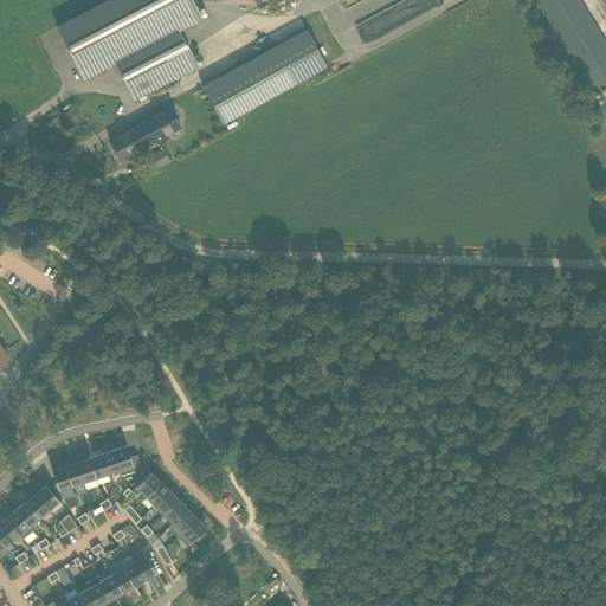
[(139,97),(144,95),(144,94),(152,91),(198,68),(179,31),(201,20),(191,0),(108,0),(57,27),(84,81),(115,64),(134,100),(139,97)]
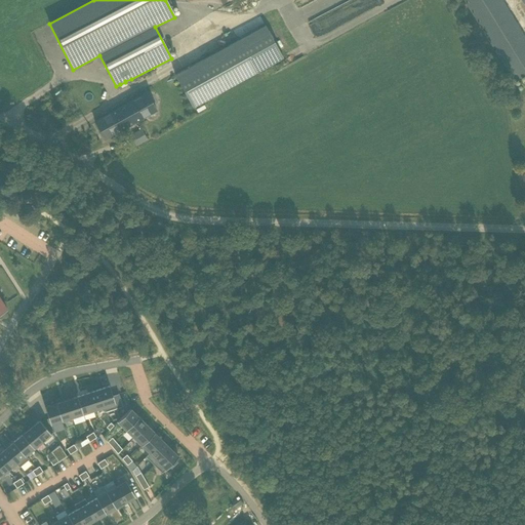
[(524,74),(524,36),(502,0),(463,0),(514,81),(524,74)]
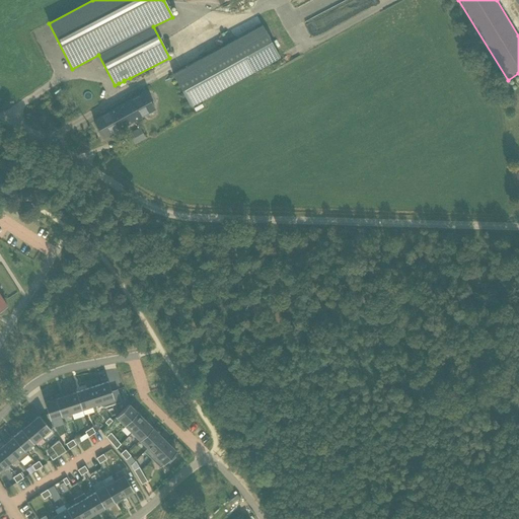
[(191,106),(279,57),(262,25),(172,74),(191,106)]
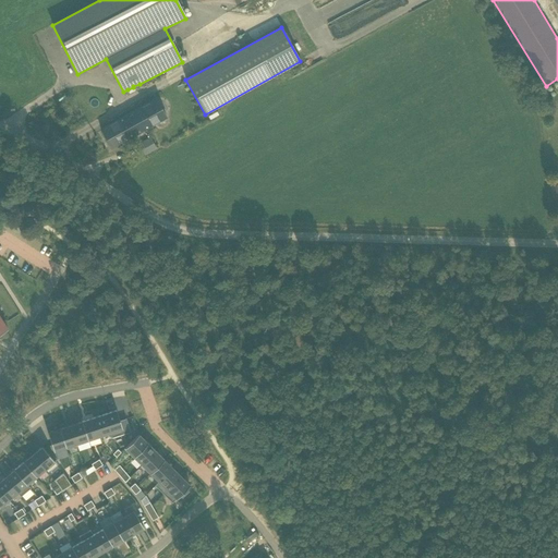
[(166,117),(156,98),(100,129),(111,147),(166,117)]
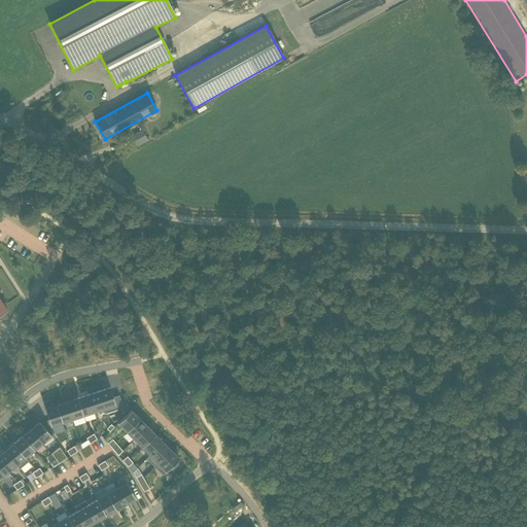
[(137,146),(148,139),(141,129),(131,136),(137,146)]
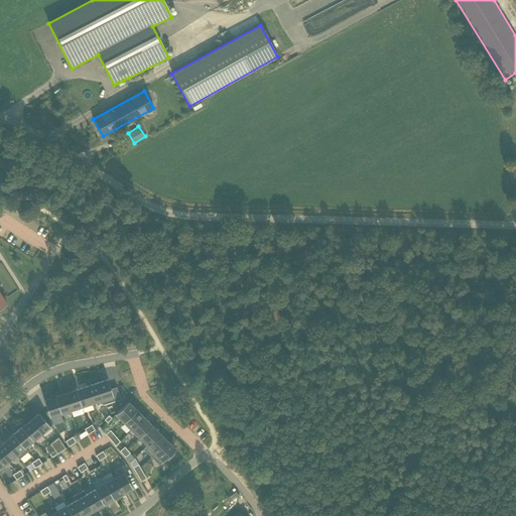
[(108,379),(96,383),(104,405),(120,399),(117,387),(111,389),(108,379)]
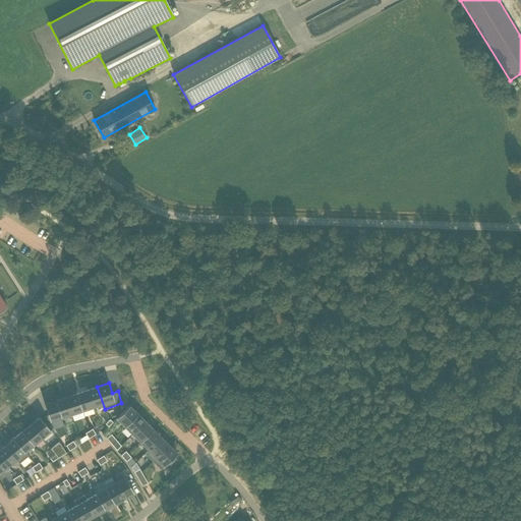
[(105,409),(97,387),(87,390),(93,407),(103,404),(104,409),(105,409)]
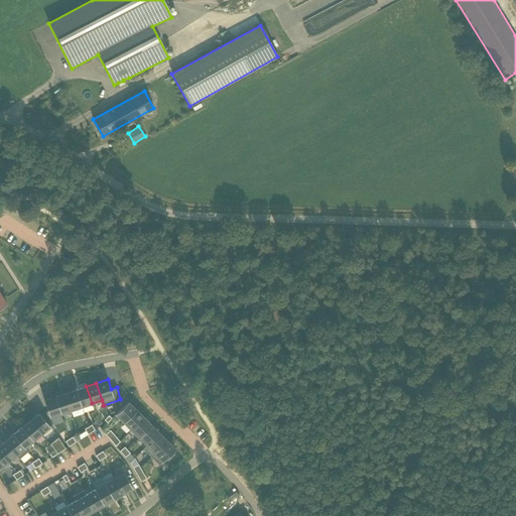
[(92,403),(86,386),(76,389),(82,407),(92,403)]
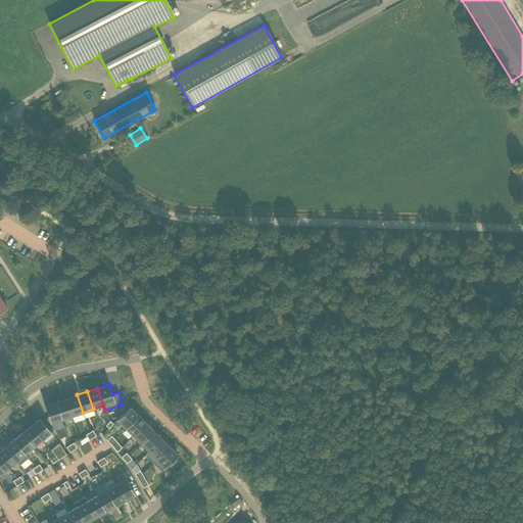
[(83,413),(77,394),(66,398),(72,416),(83,413)]
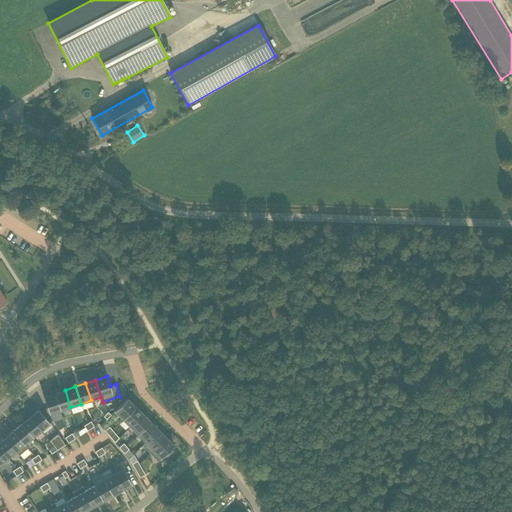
[(70,407),(65,390),(54,393),(60,410),(70,407)]
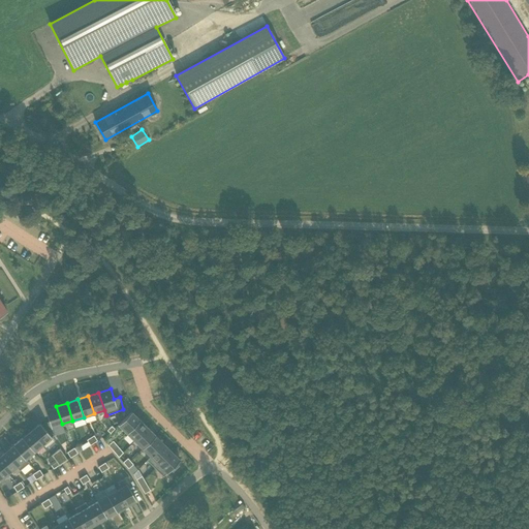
[(62,424),(56,406),(45,410),(51,428),(62,424)]
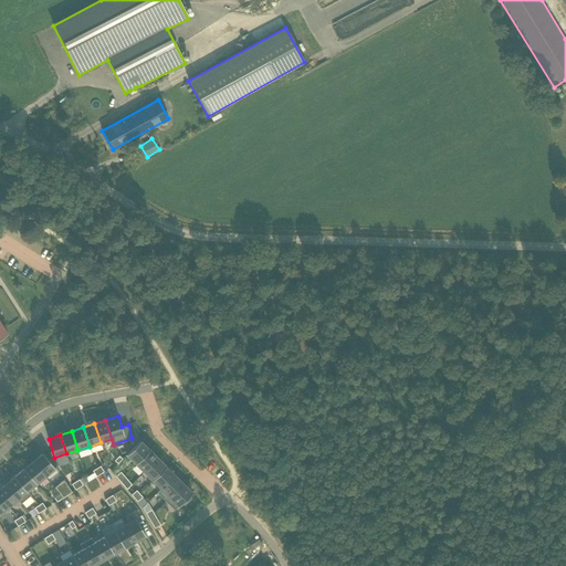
[(140,458),(149,449),(140,440),(126,454),(135,463),(140,458)]
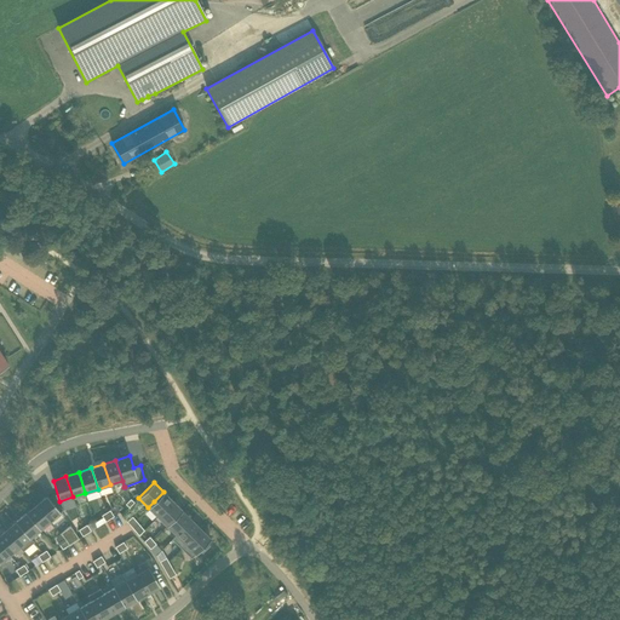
[(158,517),(173,501),(164,492),(154,501),(148,507),(158,517)]
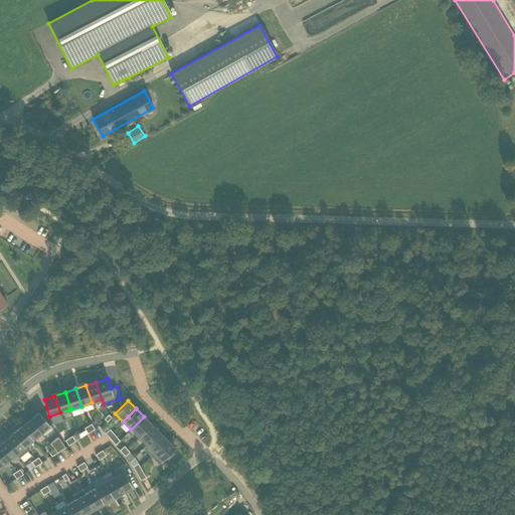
[(38,411),(30,419),(41,434),(50,425),(38,411)]
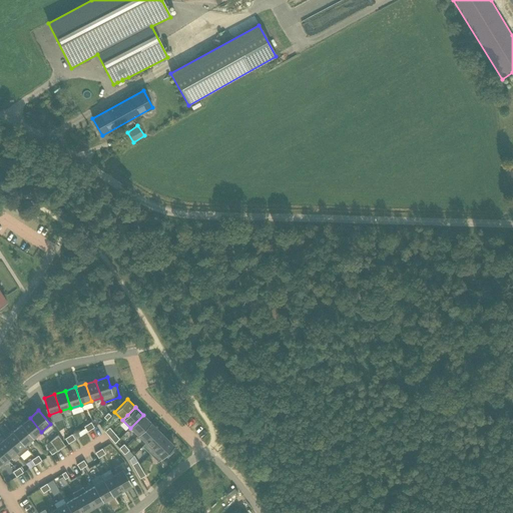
[(142,431),(150,423),(143,415),(130,428),(138,435),(142,431)]
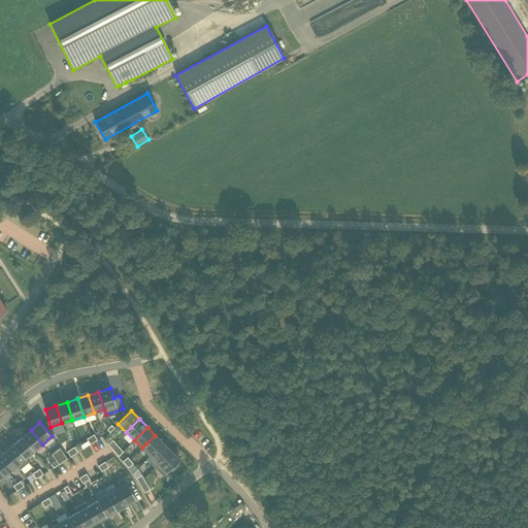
[(42,444),(31,430),(22,437),(34,451),(42,444)]
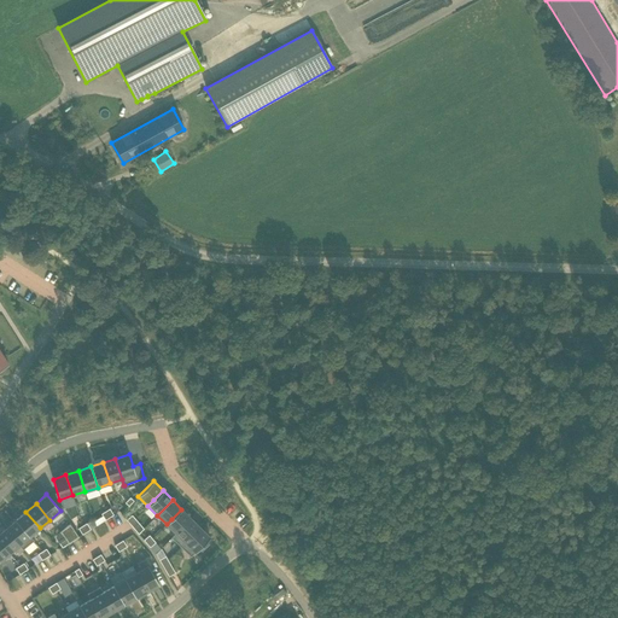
[(175,534),(191,518),(181,509),(172,519),(167,524),(175,534)]
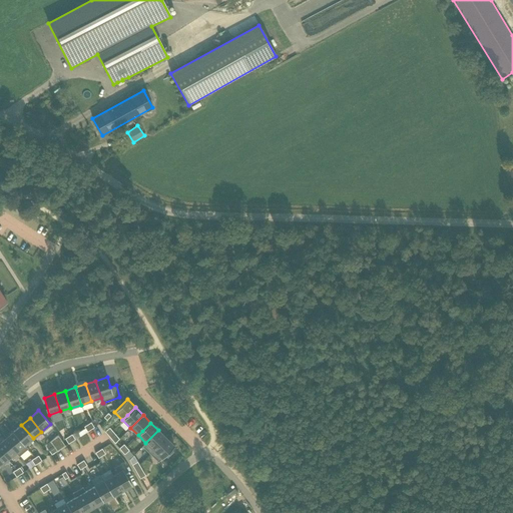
[(33,438),(21,425),(13,432),(24,445),(25,445),(33,438)]
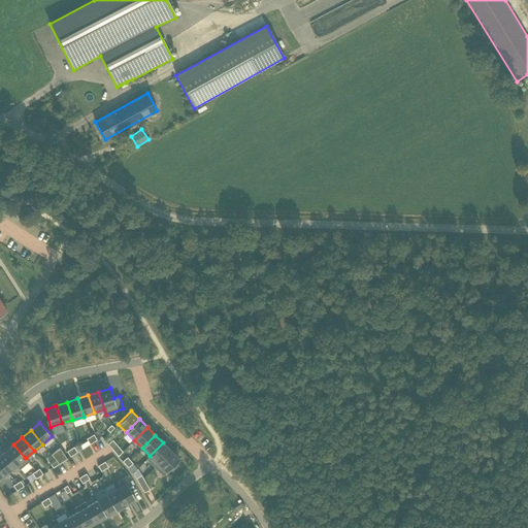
[(161,460),(171,451),(163,442),(150,456),(146,459),(146,460),(155,467),(161,460)]
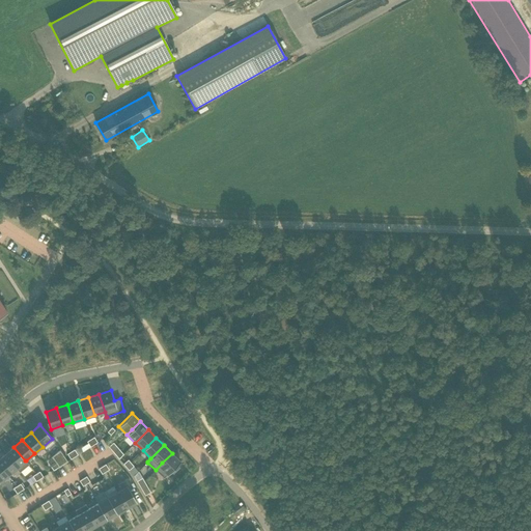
[(25,460),(14,447),(4,454),(17,468),(17,469),(20,472),(29,465),(26,460),(25,460)]
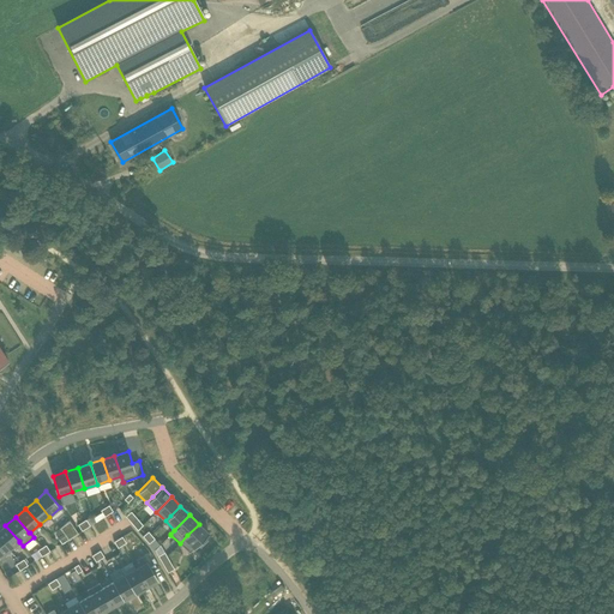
[(78,534),(70,521),(59,528),(65,536),(67,540),(78,534)]
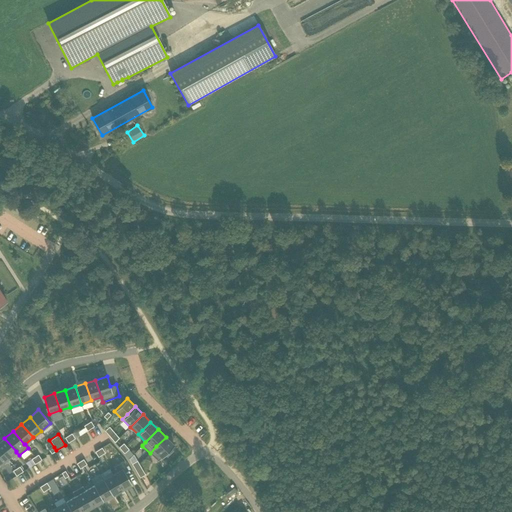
[(167,456),(173,451),(170,449),(174,445),(166,437),(156,446),(150,453),(158,461),(165,454),(167,456)]
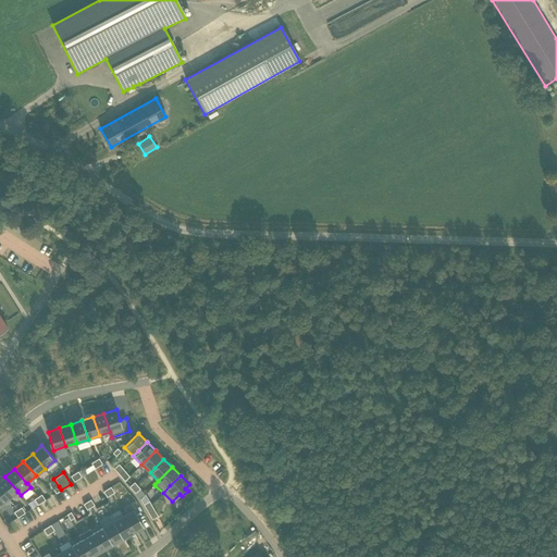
[(17,491),(4,477),(0,480),(0,489),(9,498),(17,492),(17,491)]
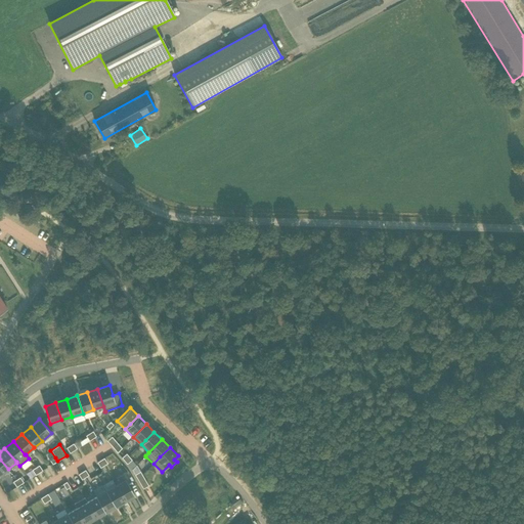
[(148,486),(142,475),(141,476),(137,478),(143,489),(148,486)]
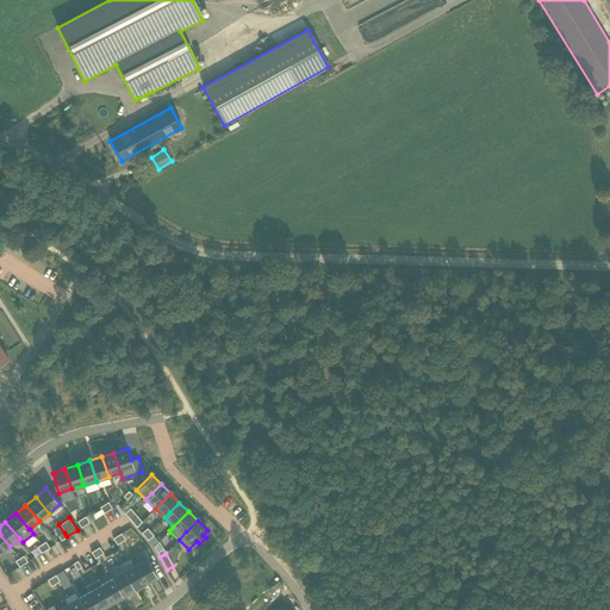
[(157,577),(147,559),(135,565),(141,576),(145,584),(157,577)]
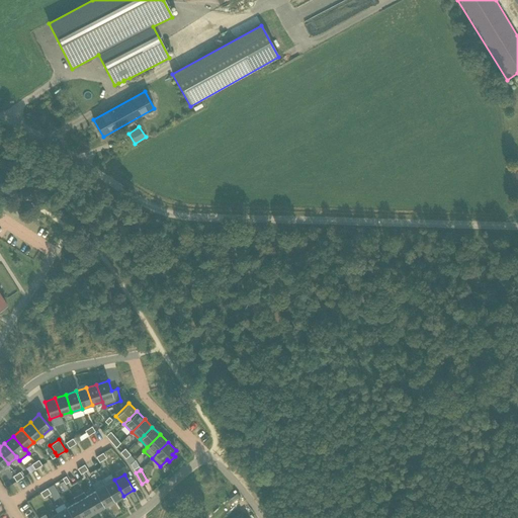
[(119,489),(114,480),(104,486),(106,489),(113,501),(123,496),(119,489)]
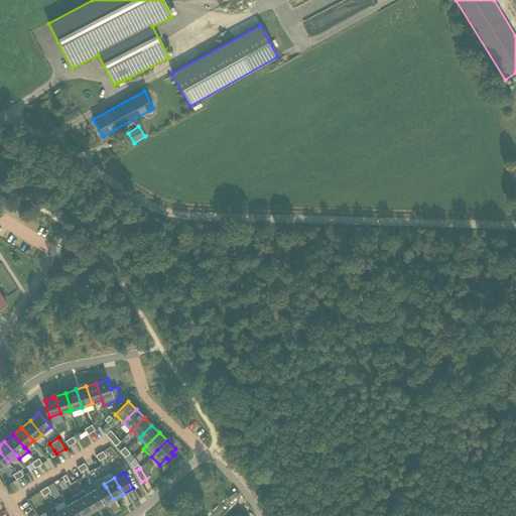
[(63,480),(58,482),(62,489),(68,486),(66,482),(63,480)]
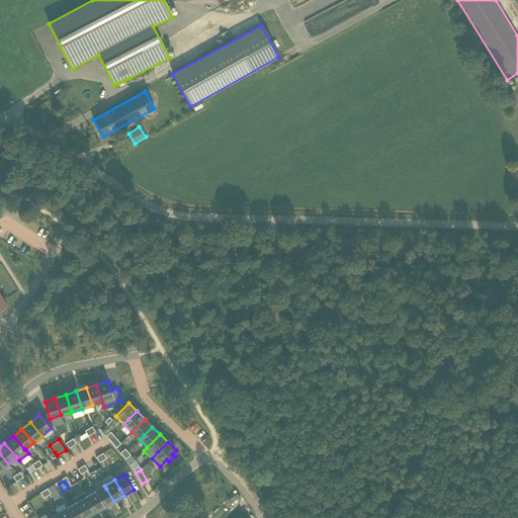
[(106,489),(104,486),(95,491),(104,507),(113,501),(106,489)]
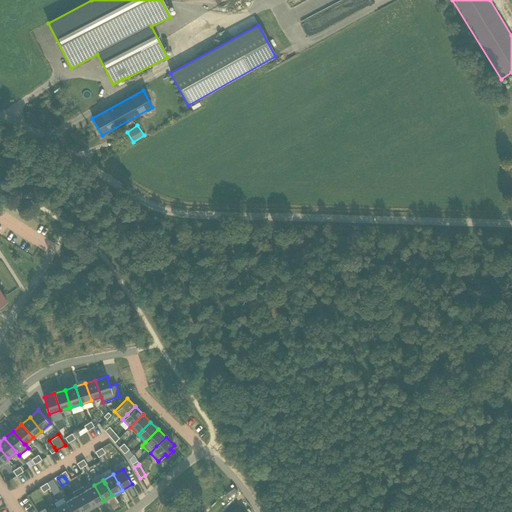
[(103,501),(94,485),(85,490),(84,491),(86,493),(94,506),(103,501)]
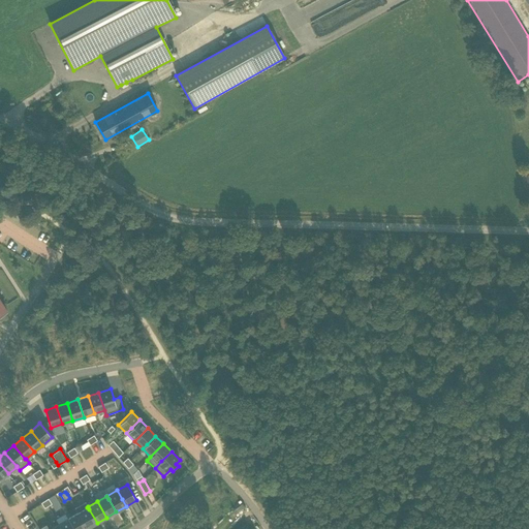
[(97,523),(89,509),(87,507),(88,506),(86,502),(74,508),(78,512),(87,528),(97,523)]
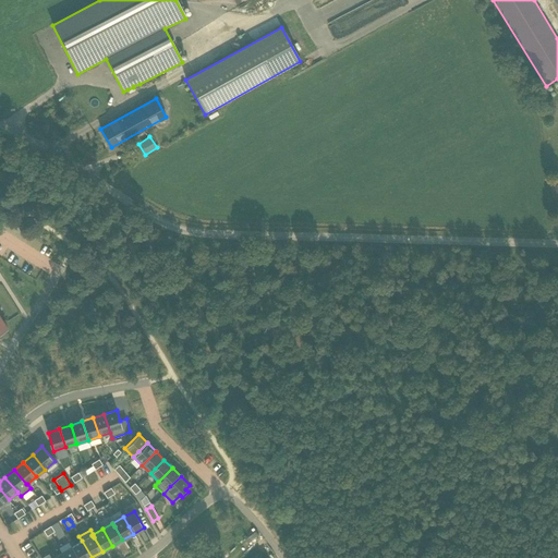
[(91,557),(92,557),(82,541),(72,547),(77,557),(91,557)]
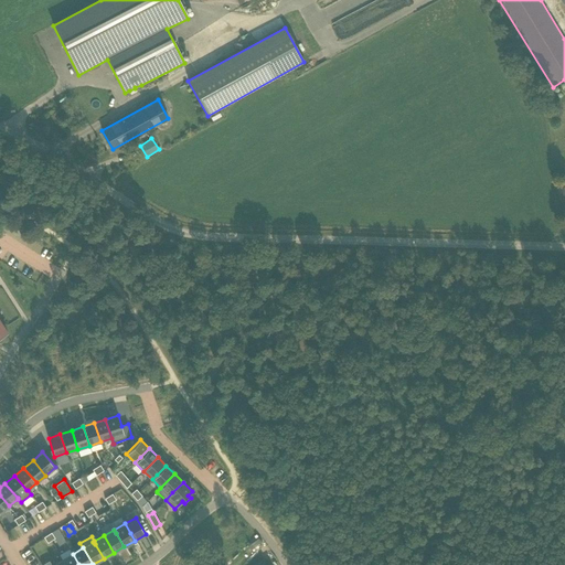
[(78,564),(73,554),(62,560),(64,564),(65,564),(78,564)]
